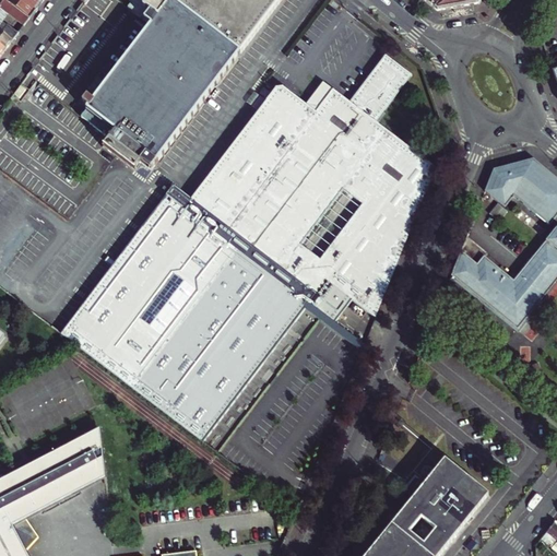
[(0,11),(8,16),(20,25),(28,15),(8,0),(0,0),(0,11)]
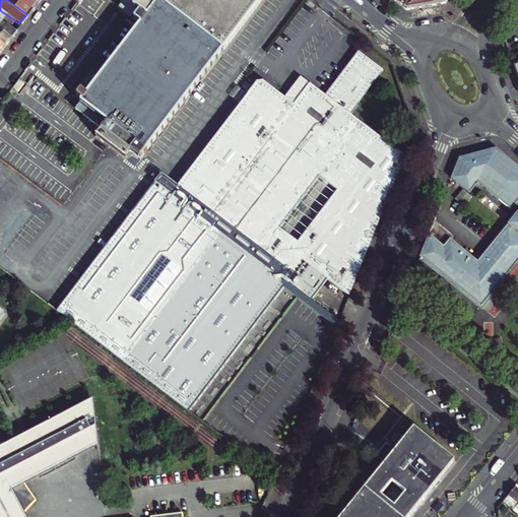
[(7,0),(26,14),(37,0),(7,0)]
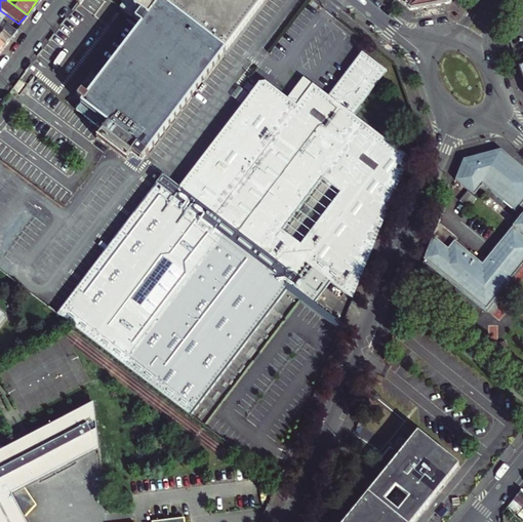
[(122,0),(119,4),(141,21),(110,62),(87,91),(81,87),(76,95),(81,99),(76,107),(101,125),(139,156),(259,0),(122,0)]
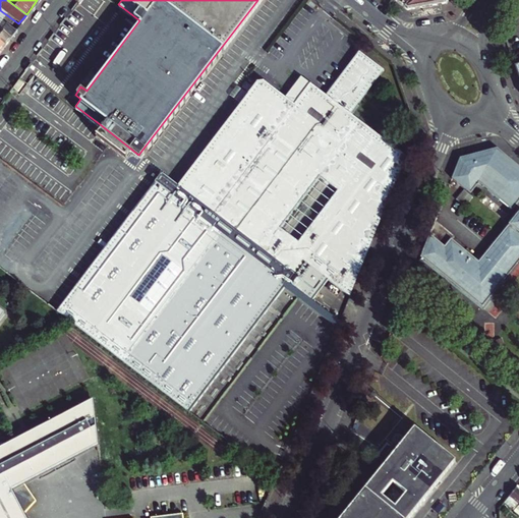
[(9,36),(14,30),(4,22),(0,29),(9,36)]
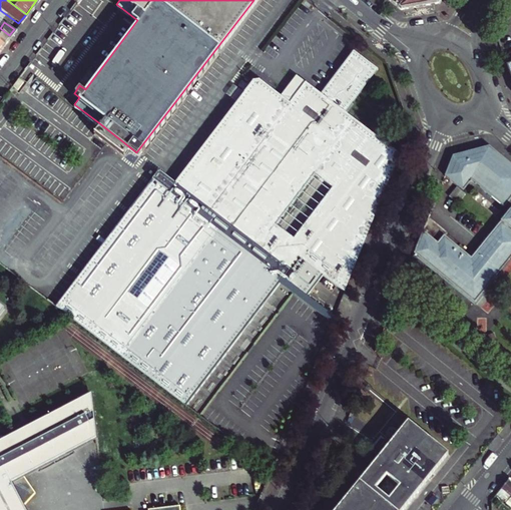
[(0,41),(3,43),(9,35),(0,28),(0,41)]
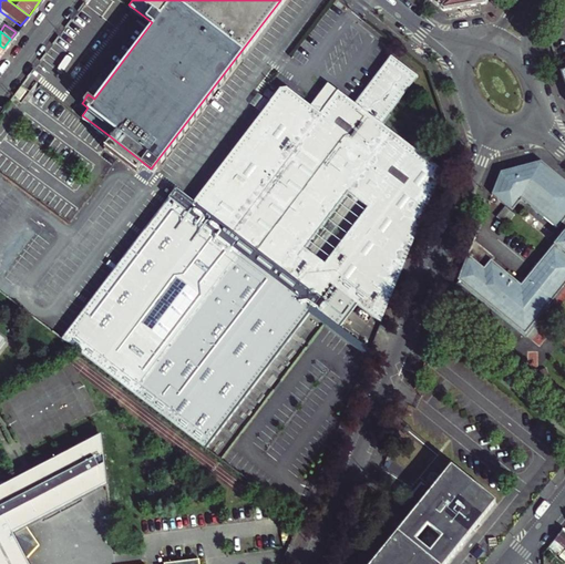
[(204,445),(307,311),(321,321),(365,355),(368,347),(339,324),(355,301),(379,320),(441,167),(386,126),(383,124),(389,116),(394,115),(421,80),(392,57),(358,102),(339,90),(322,110),(311,106),(289,89),(279,88),(230,151),(192,200),(174,186),(61,336),(204,445)]
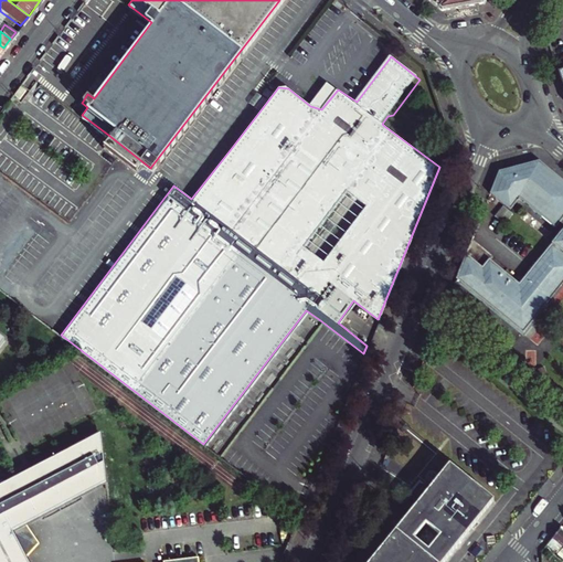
[(329,82),(310,106),(321,109),(338,89),(329,82)]
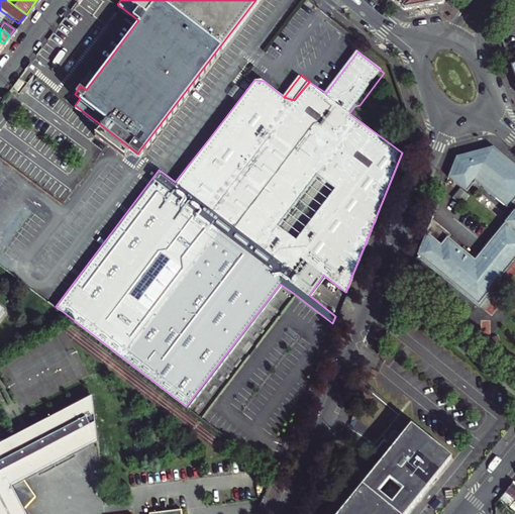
[(351,115),(359,105),(354,106),(349,113),(351,115)]
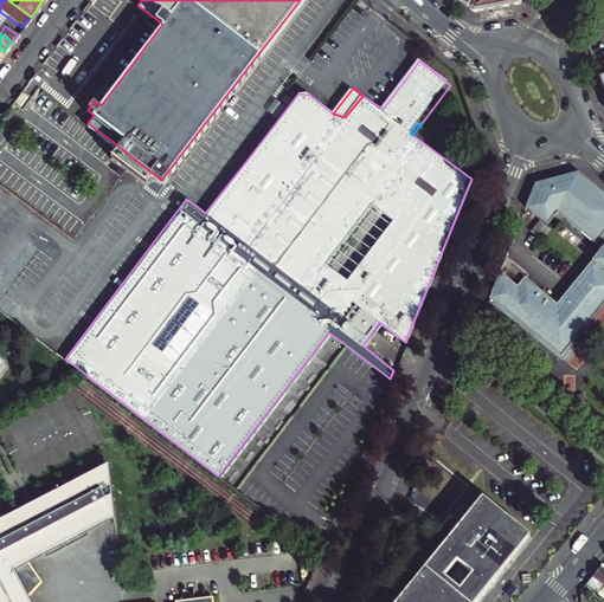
[(603,191),(577,169),(534,180),(524,205),(544,221),(554,209),(592,240),(603,226),(603,191)]
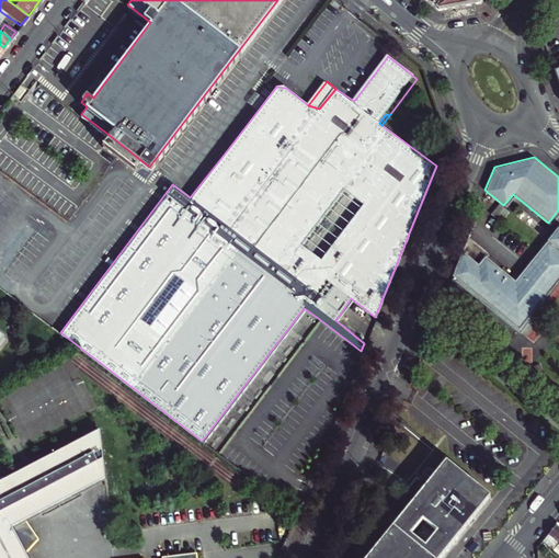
[(488,211),(498,219),(505,209),(495,201),(488,211)]
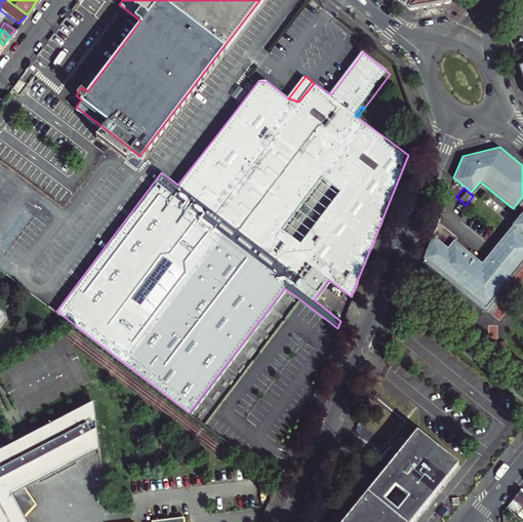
[(522,210),(521,209),(481,261),(453,238),(456,234),(437,218),(423,255),(484,307),(522,259),(522,210)]
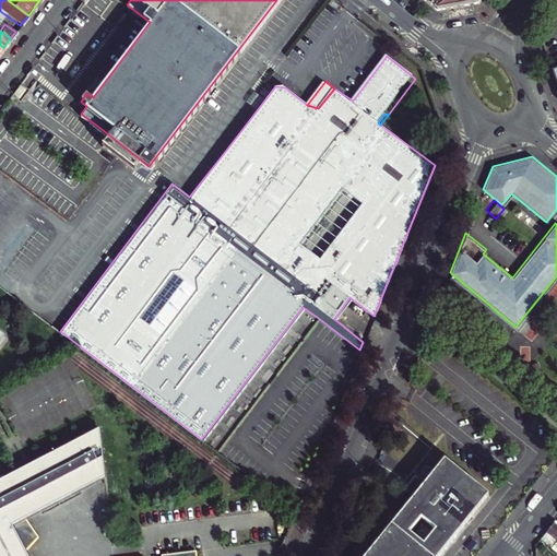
[(439,316),(433,314),(428,326),(434,328),(439,316)]
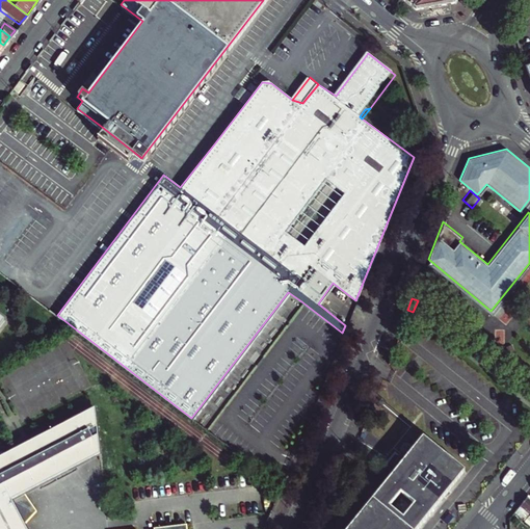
[(0,528),(41,528),(32,512),(44,504),(34,486),(31,480),(18,484),(14,476),(44,460),(31,437),(5,451),(0,442),(0,321),(3,317),(0,315),(0,528)]
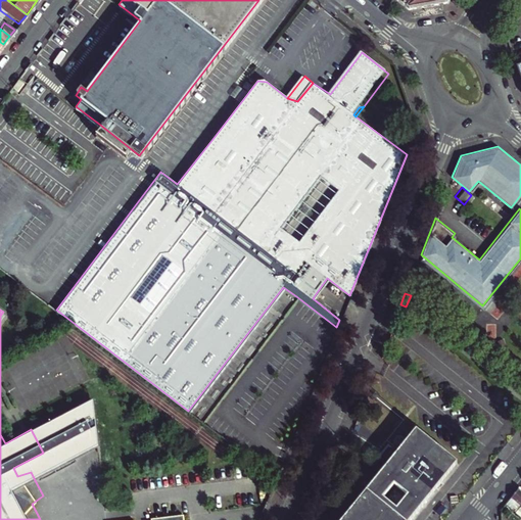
[(39,426),(50,448),(106,420),(103,392),(39,426)]
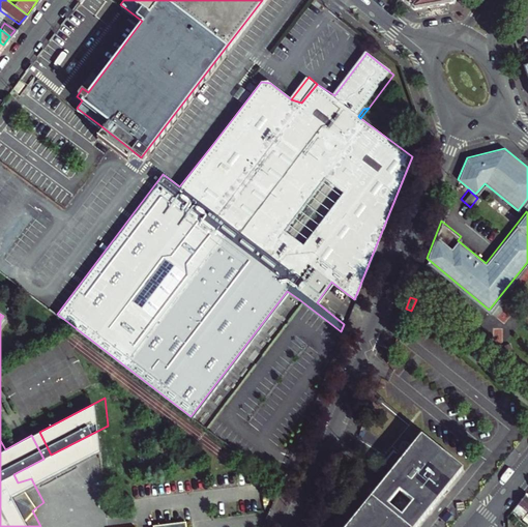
[(31,435),(44,459),(13,474),(18,482),(31,478),(34,485),(110,445),(108,426),(51,455),(39,432),(31,435)]
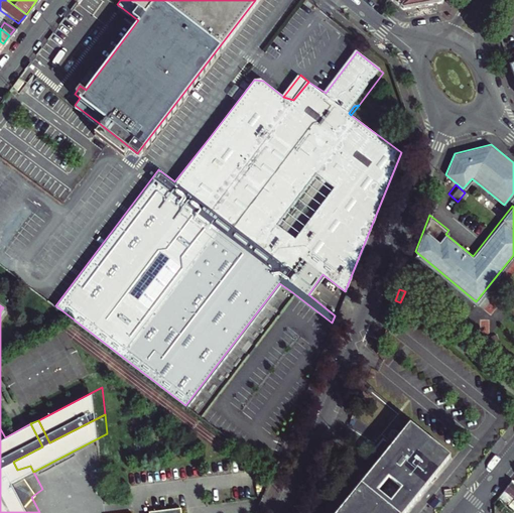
[(334,512),(400,512),(450,454),(409,420),(392,442),(388,439),(376,454),(380,457),(334,512)]
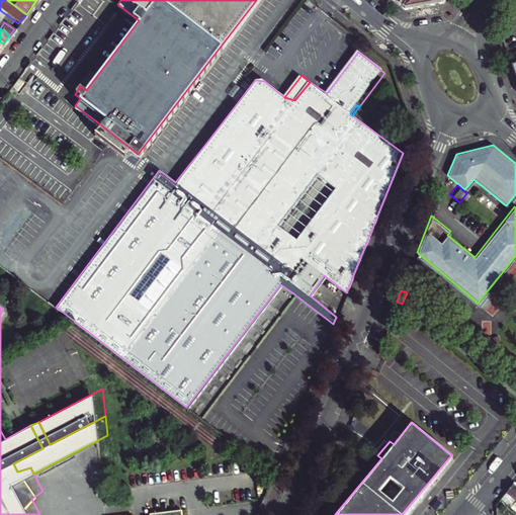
[(515,484),(512,481),(504,491),(515,500),(515,484)]
